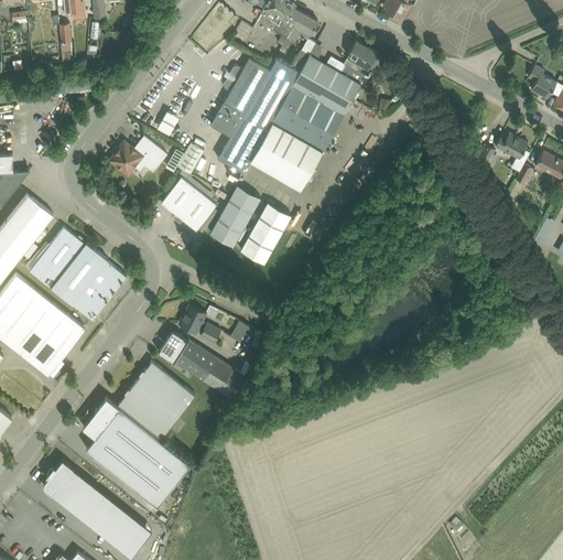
[(78,13),(76,0),(62,0),(64,15),(64,18),(78,15),(78,13)]
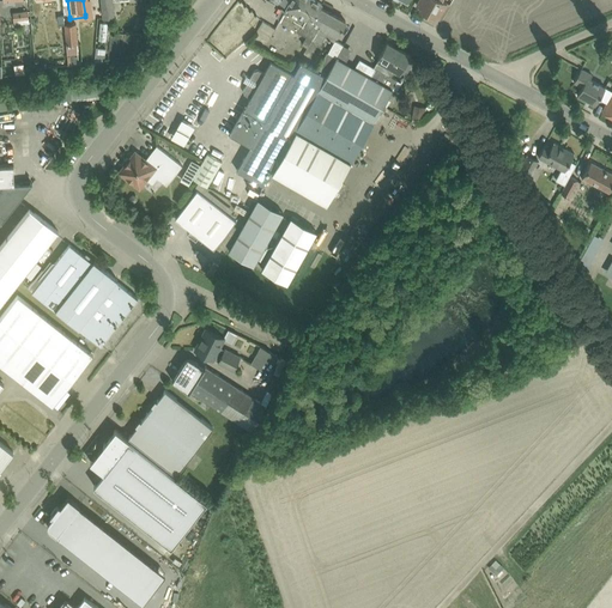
[(102,0),(100,0),(103,23),(113,22),(111,5),(128,4),(127,0),(102,0)]
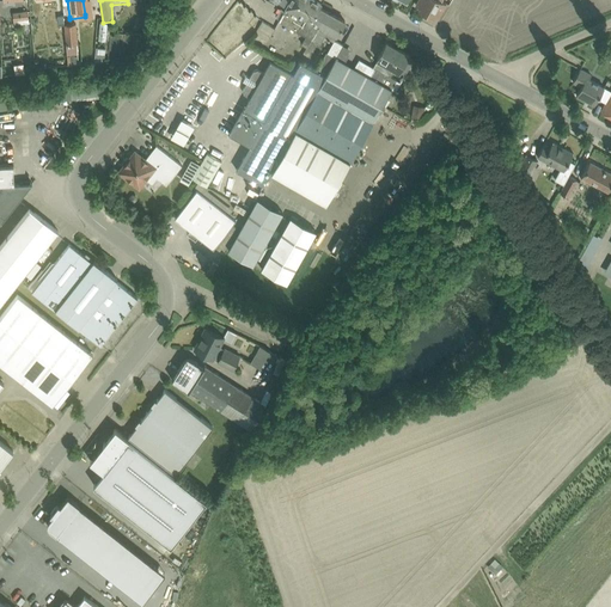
[(291,0),(277,25),(288,31),(304,41),(299,48),(300,48),(294,57),(299,60),(304,54),(303,53),(305,50),(310,43),(311,44),(317,31),(325,16),(319,12),(321,8),(304,0),(291,0)]
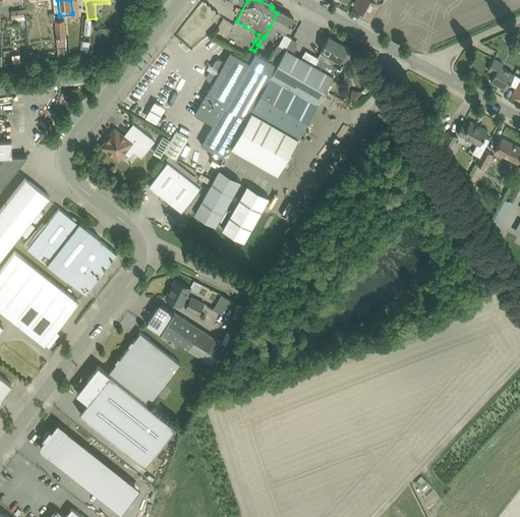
[(356,0),(353,8),(356,10),(355,11),(361,15),(369,0),(356,0)]
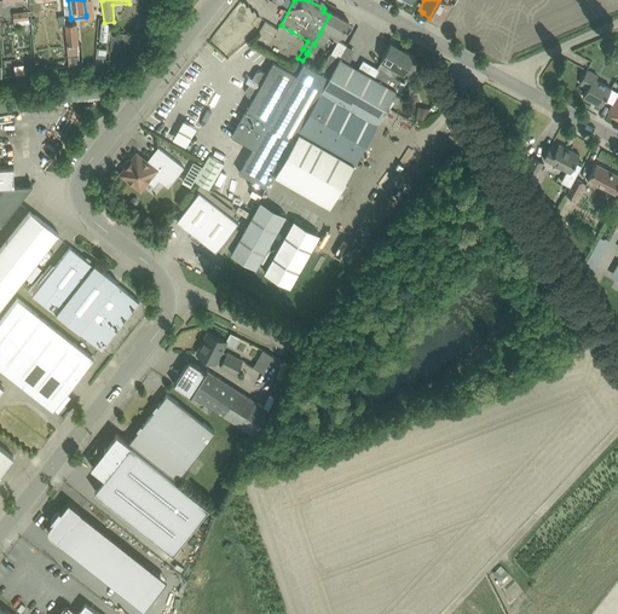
[(439,0),(429,18),(437,22),(438,19),(442,22),(448,11),(450,7),(445,5),(446,3),(446,0),(439,0)]
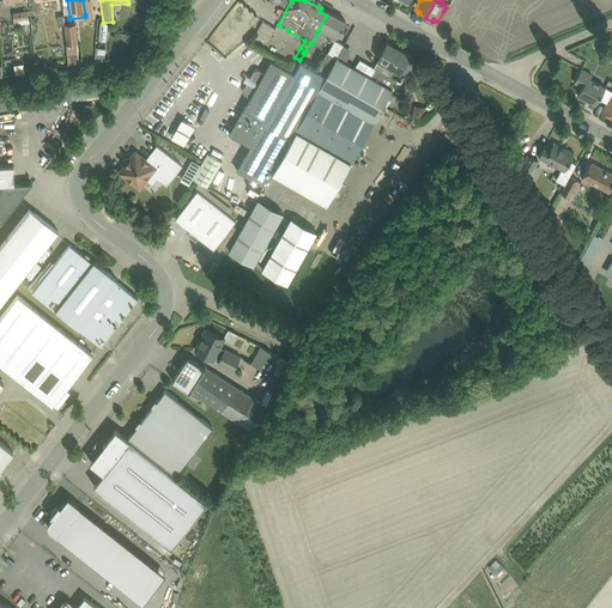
[(19,28),(28,28),(28,23),(26,16),(12,18),(12,25),(14,24),(14,29),(19,28)]
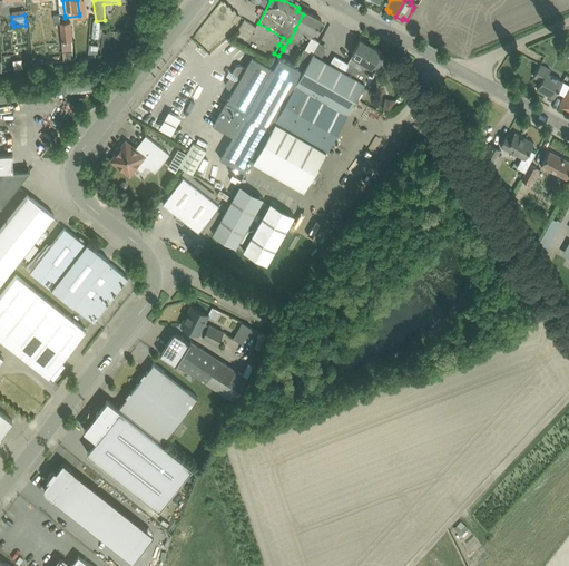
[(295,29),(290,41),(297,46),(301,38),(310,42),(320,23),(303,15),(295,29)]
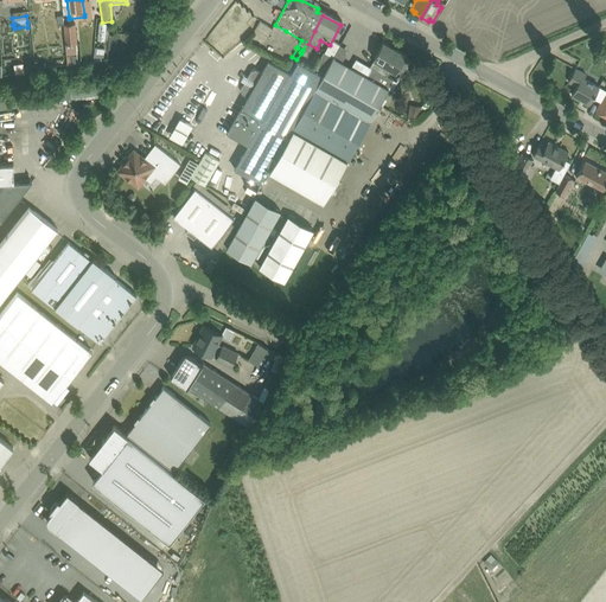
[(256,53),(262,44),(265,45),(272,32),(259,25),(252,37),(247,47),(256,53)]
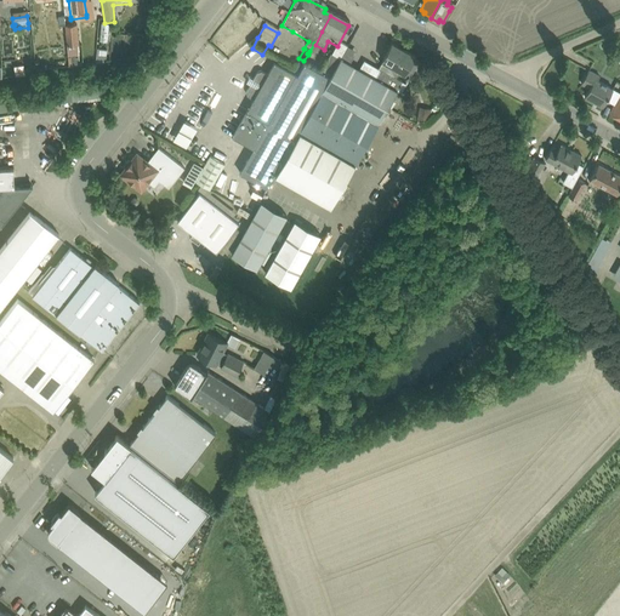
[(75,28),(64,29),(66,50),(67,61),(75,60),(78,60),(77,49),(75,28)]
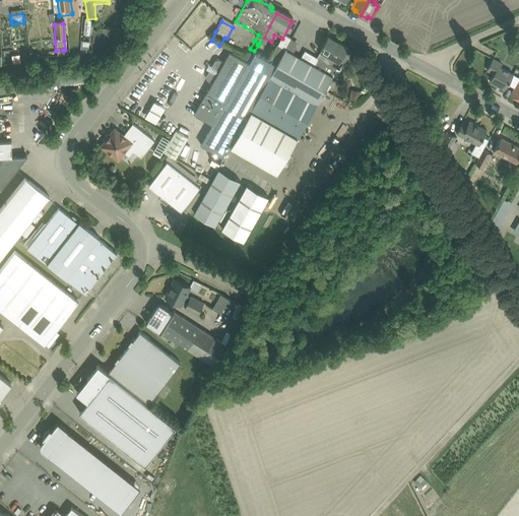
[(518,57),(518,40),(517,37),(509,44),(518,57)]
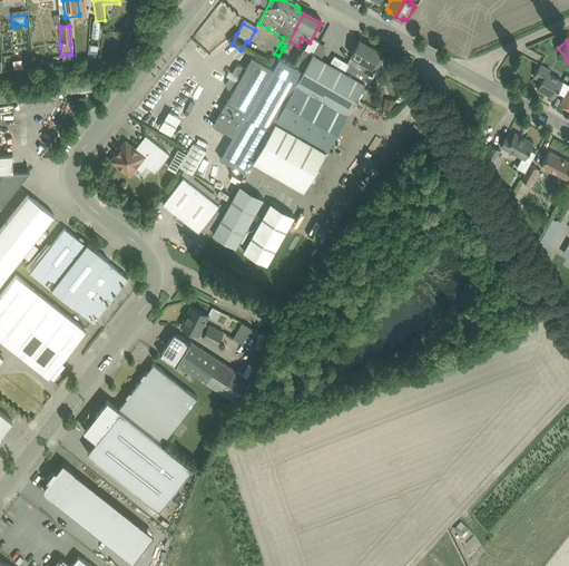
[(341,128),(368,79),(362,76),(366,69),(373,72),(375,74),(383,60),(381,59),(379,57),(380,56),(359,44),(350,59),(351,60),(346,67),(349,68),(343,76),(312,58),(274,124),(291,134),(267,174),(302,194),(341,128)]
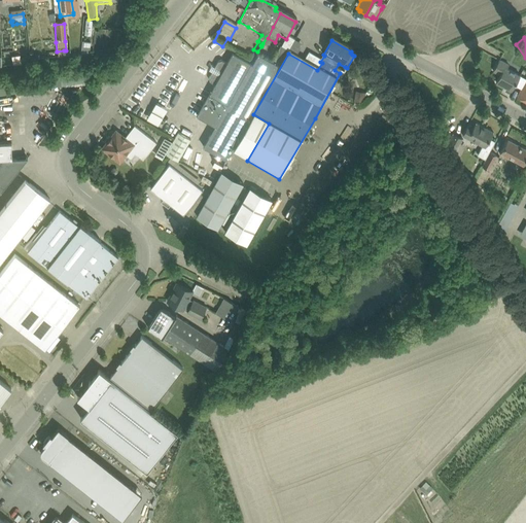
[(81,44),(80,56),(89,55),(90,45),(81,44)]
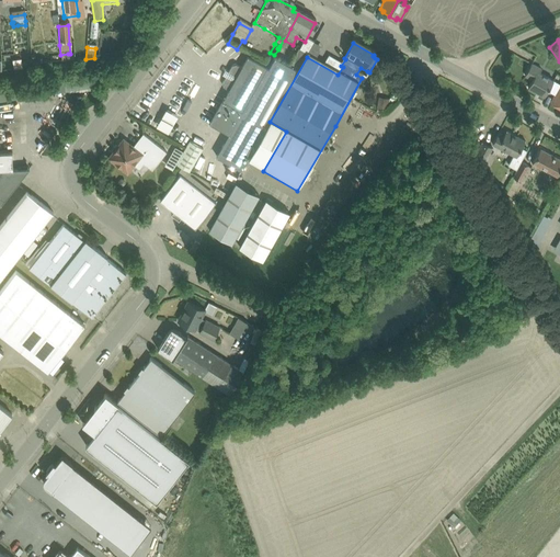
[(215,160),(225,166),(240,174),(247,162),(270,122),(307,57),(298,52),(288,69),(274,60),(267,71),(247,59),(241,70),(235,67),(231,68),(228,75),(225,74),(221,78),(225,80),(221,86),(223,90),(228,93),(209,127),(228,137),(215,160)]
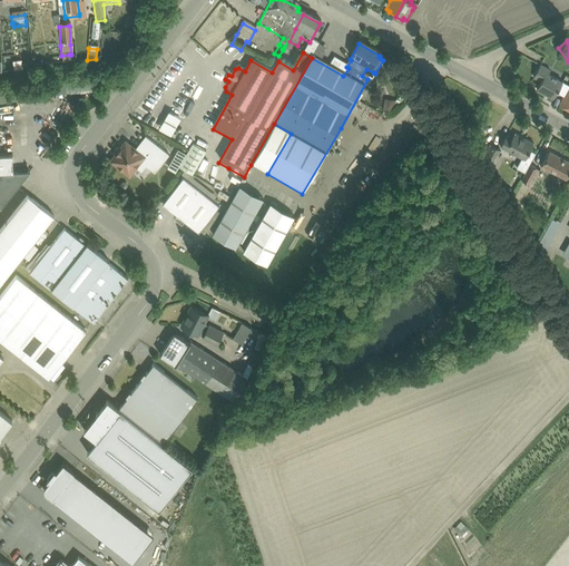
[(552,103),(561,86),(547,78),(549,74),(539,68),(532,80),(540,85),(536,93),(552,103)]
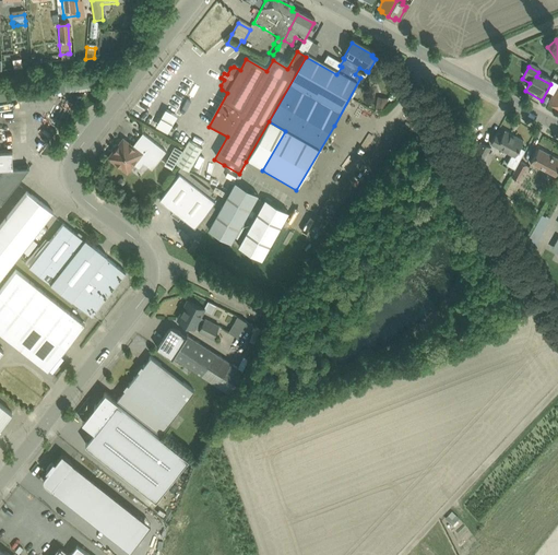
[(557,87),(548,106),(557,111),(557,87)]
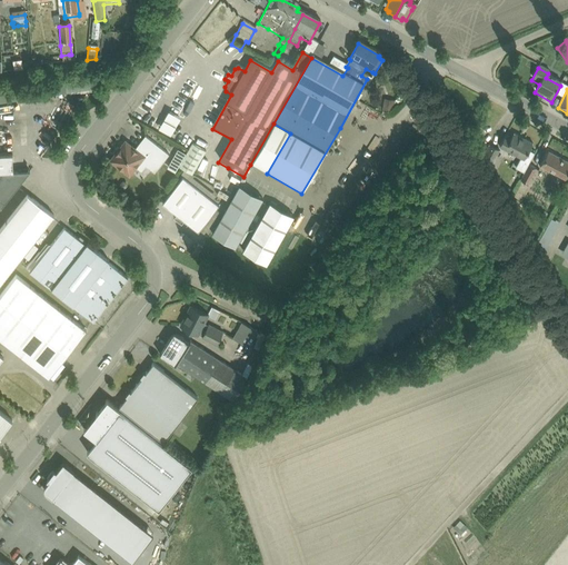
[(156,131),(168,138),(177,119),(165,114),(156,131)]
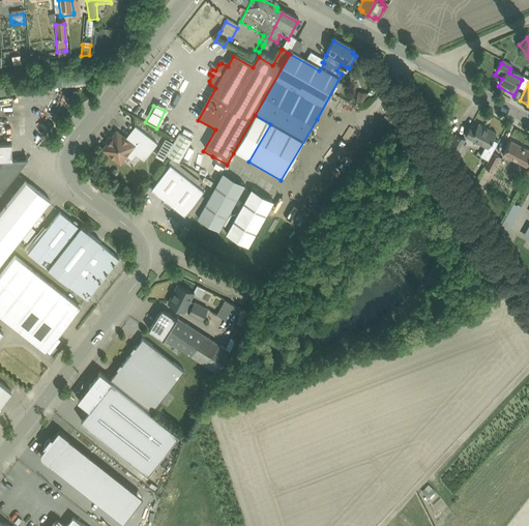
[(495,137),(477,126),(475,132),(470,128),(464,140),(485,150),(479,159),(488,164),(492,156),(497,145),(492,143),(495,137)]
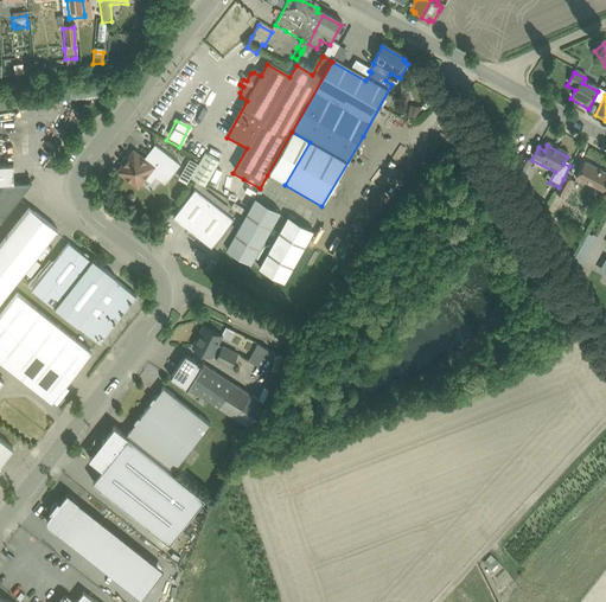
[(136,190),(144,181),(150,186),(154,179),(165,187),(179,168),(154,148),(153,149),(157,151),(145,165),(133,155),(117,174),(136,190)]
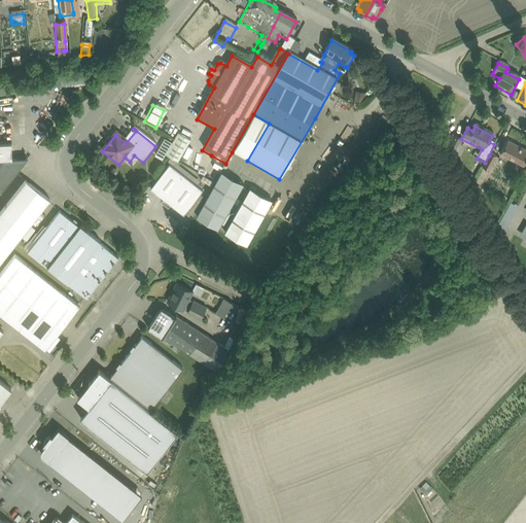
[(177,136),(165,158),(170,161),(177,165),(189,143),(177,136)]
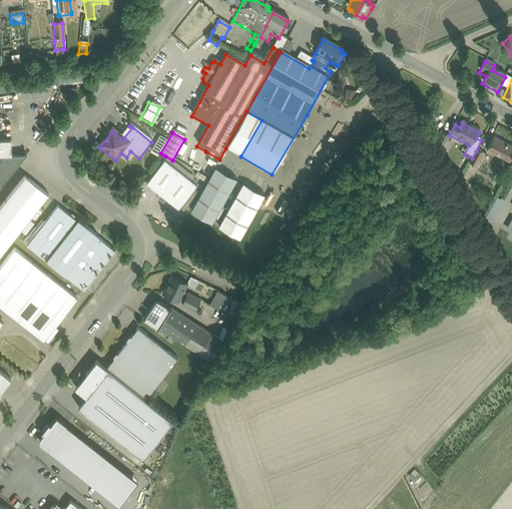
[(431,149),(441,154),(450,138),(440,133),(431,149)]
